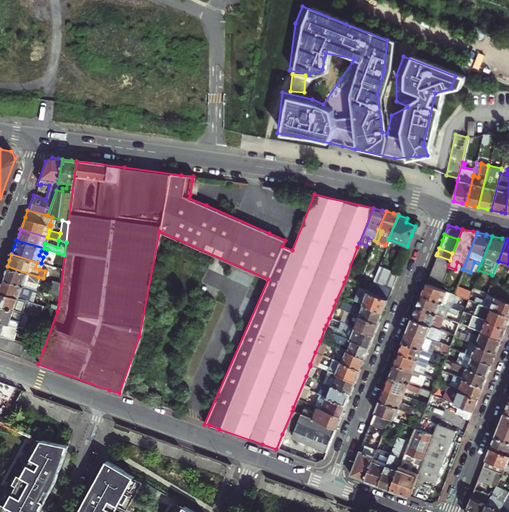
[(434,259),(433,262),(447,268),(448,266),(450,260),(436,255),(434,259)]
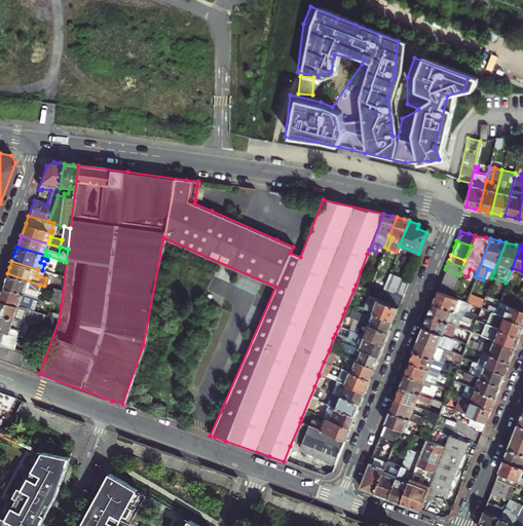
[(443,273),(442,276),(456,283),(459,275),(445,269),(443,273)]
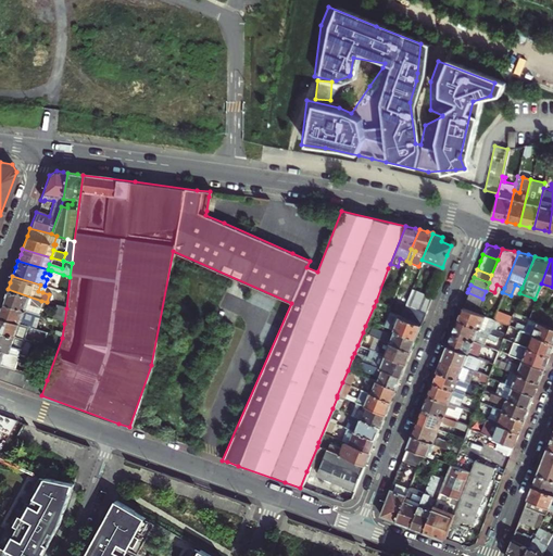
[(5,295),(2,303),(23,310),(25,304),(38,308),(41,301),(8,289),(5,295)]
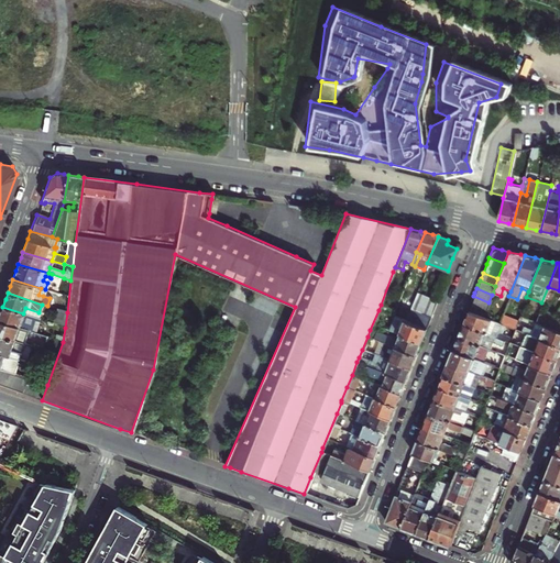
[(408,309),(429,317),(432,310),(436,301),(415,293),(408,309)]
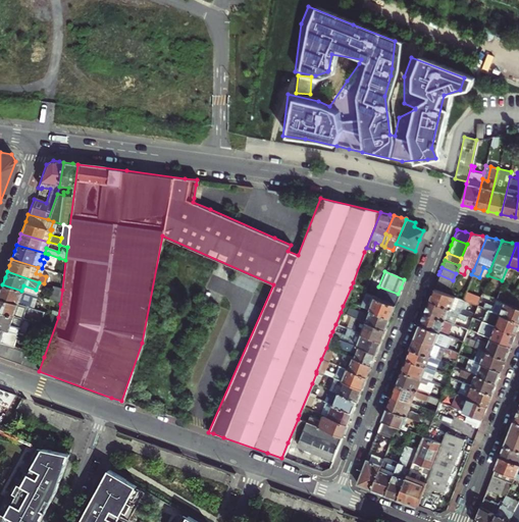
[(436,278),(435,281),(450,288),(453,280),(438,274),(436,278)]
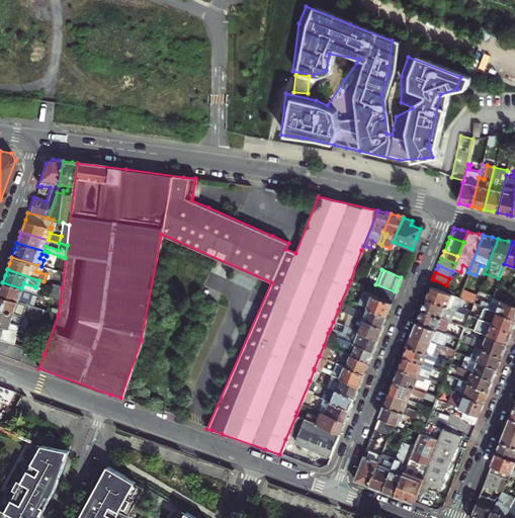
[(431,283),(429,287),(443,292),(446,285),(432,279),(431,283)]
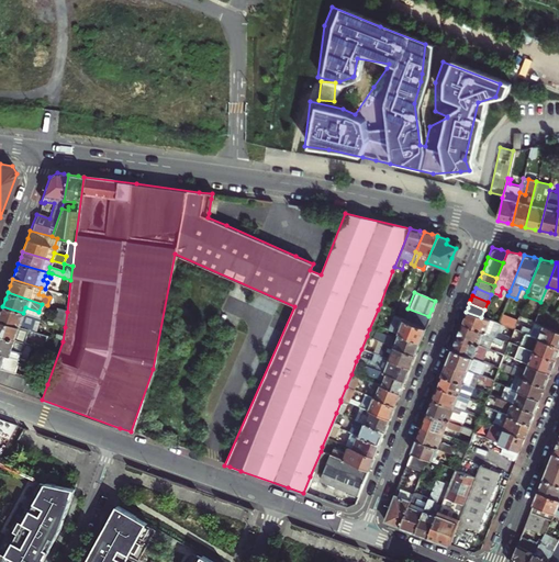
[(23,313),(2,306),(0,312),(0,322),(29,330),(32,319),(37,322),(38,318),(37,317),(23,313)]
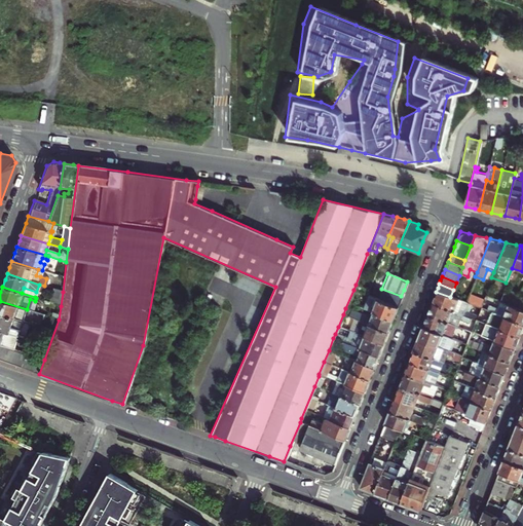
[(24,288),(22,293),(35,297),(36,292),(24,288)]
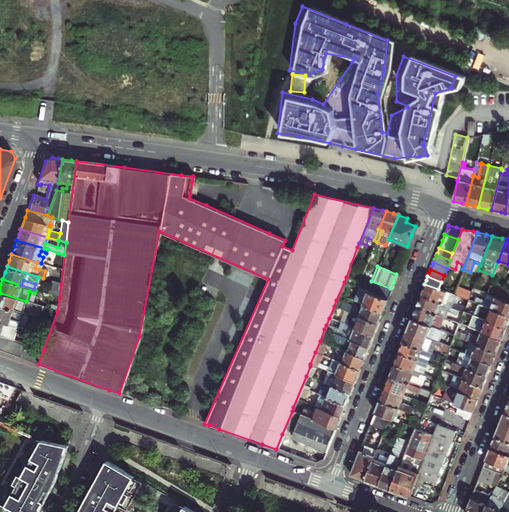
[(390,288),(371,281),(367,291),(386,299),(388,293),(390,288)]
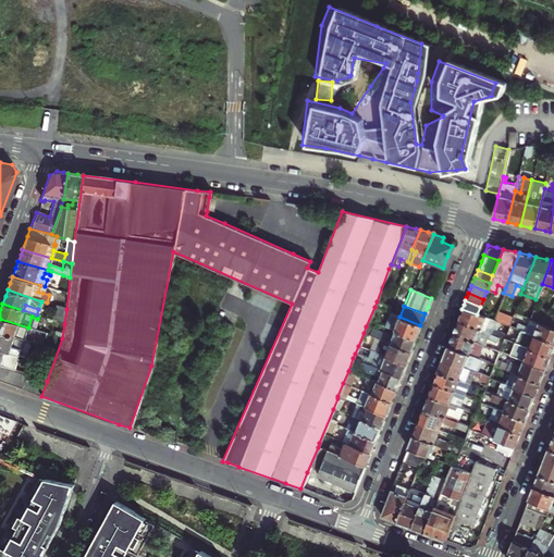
[(66,309),(59,307),(57,321),(64,324),(66,309)]
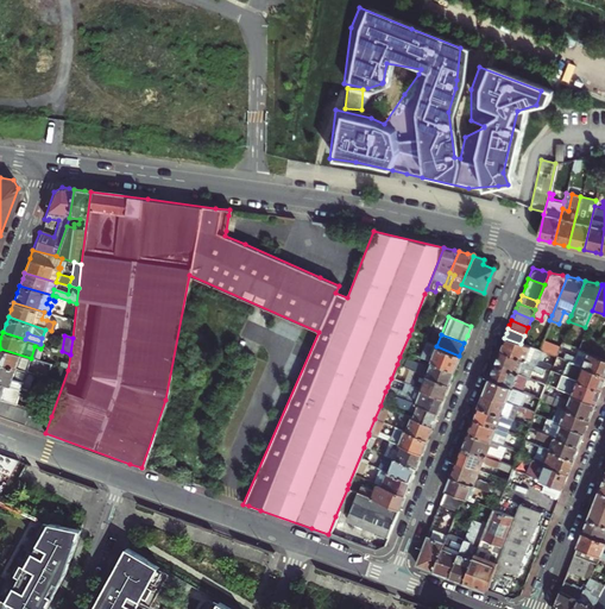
[(459,356),(436,346),(414,338),(408,352),(430,362),(453,370),(457,362),(459,356)]
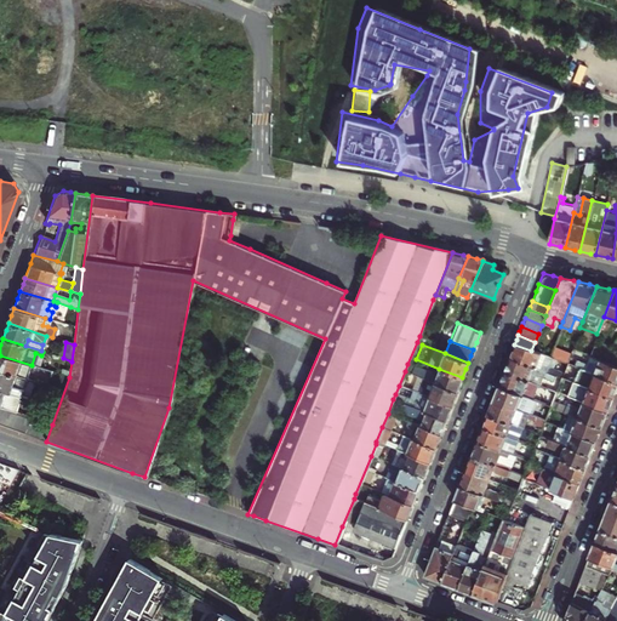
[(508,358),(531,368),(541,371),(560,379),(560,377),(561,374),(547,368),(550,358),(548,358),(531,351),(514,345),(512,352),(508,358)]
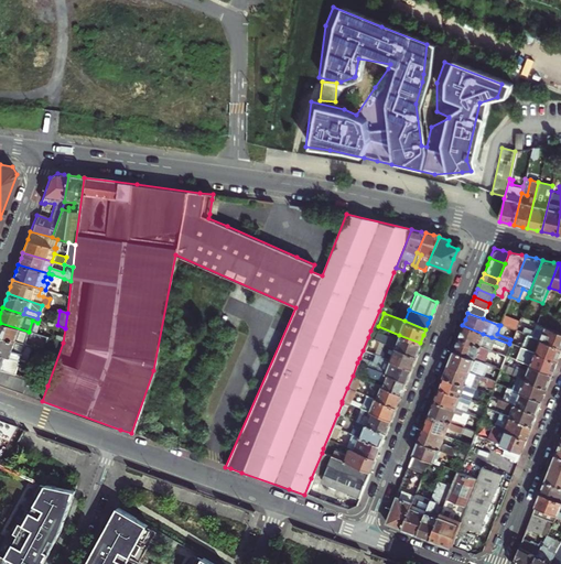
[(538,314),(535,324),(550,329),(553,321),(538,314)]
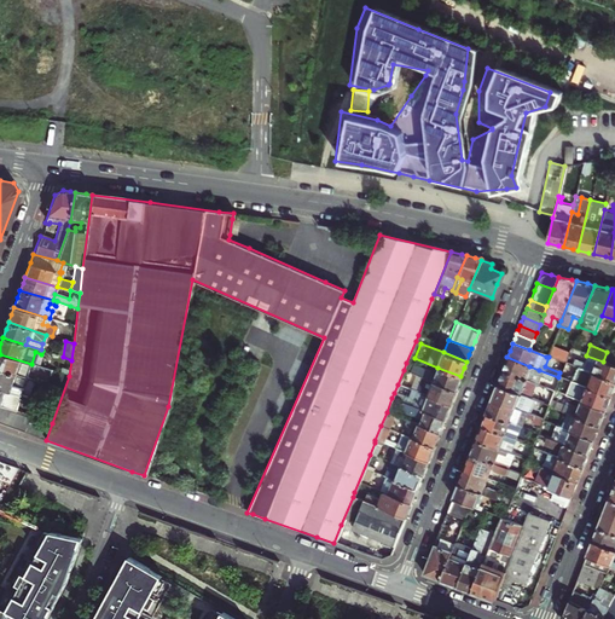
[(567,354),(550,348),(546,357),(549,357),(563,363),(567,354)]
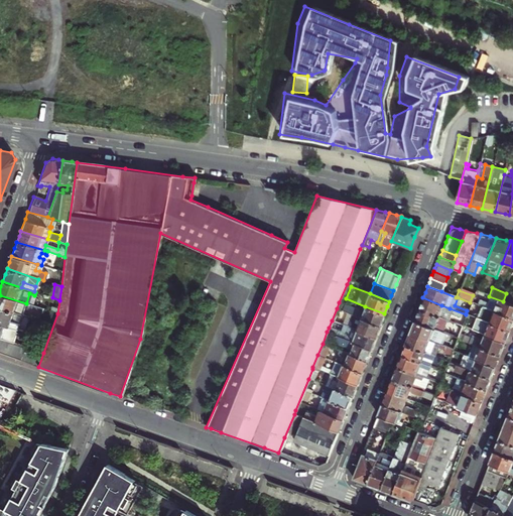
[(512,295),(506,293),(503,301),(512,305),(512,295)]
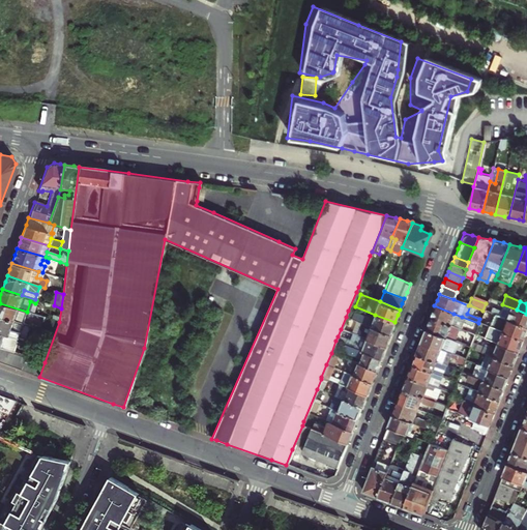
[(27,312),(0,303),(0,316),(21,323),(23,317),(41,322),(42,317),(32,314),(27,312)]
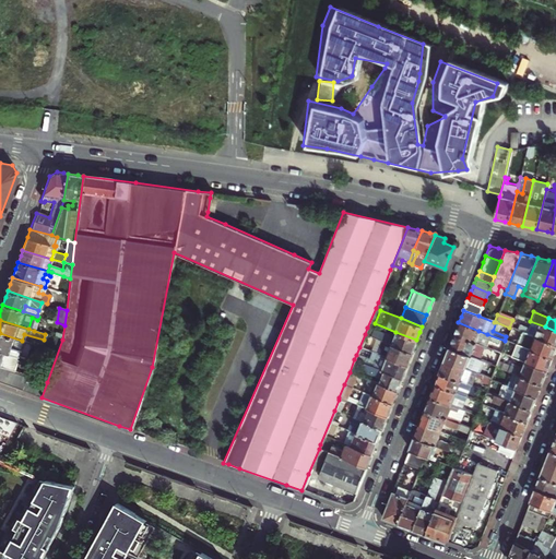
[(555,331),(545,326),(530,321),(527,328),(518,324),(516,330),(521,332),(555,345),(555,342),(555,331)]
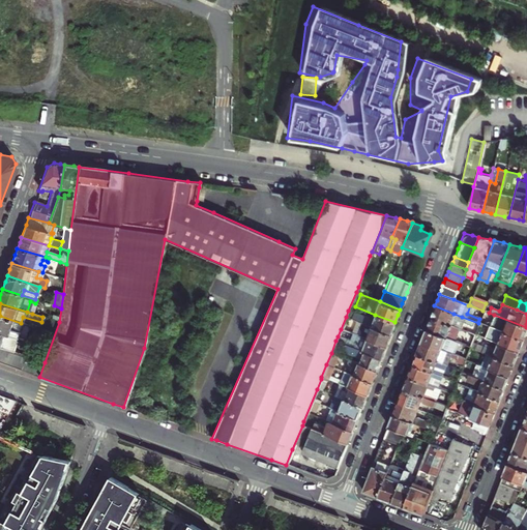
[(59,322),(61,308),(54,305),(52,305),(50,319),(59,322)]
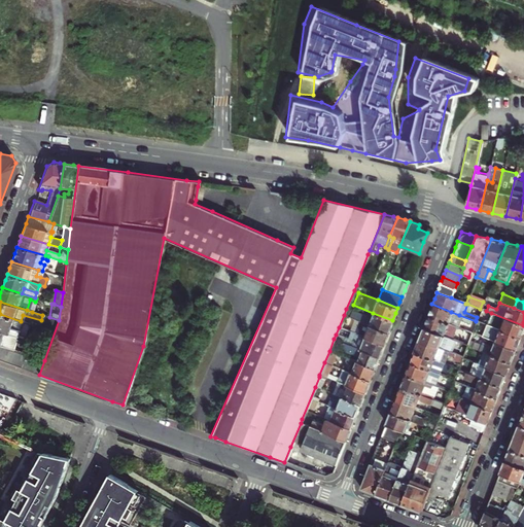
[(451,312),(431,304),(430,308),(427,315),(453,325),(456,327),(458,323),(456,323),(457,319),(450,316),(451,312)]
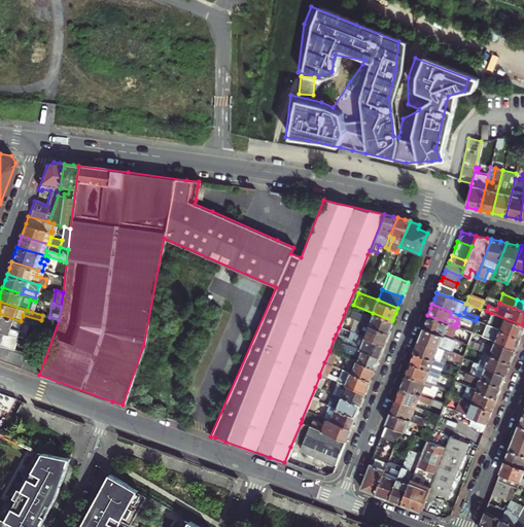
[(392,320),(373,313),(371,318),(368,317),(369,316),(361,313),(361,314),(351,310),(351,311),(346,309),(344,315),(387,332),(390,324),(392,320)]
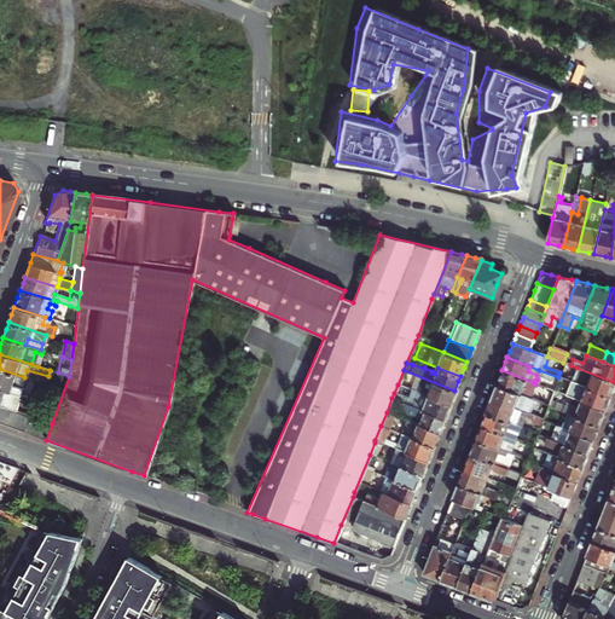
[(576,368),(572,381),(609,395),(613,387),(614,382),(576,368)]
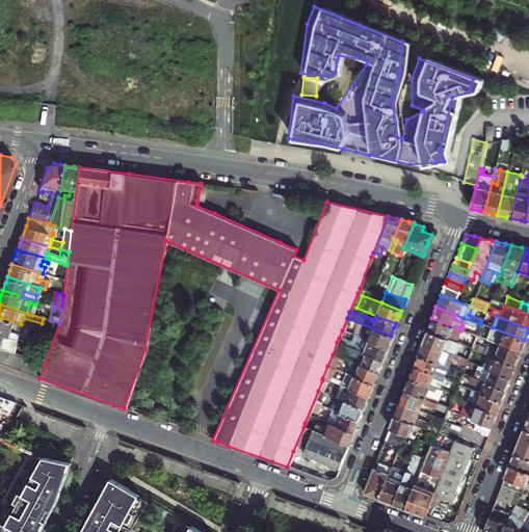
[(21,324),(0,317),(0,334),(17,340),(21,324)]
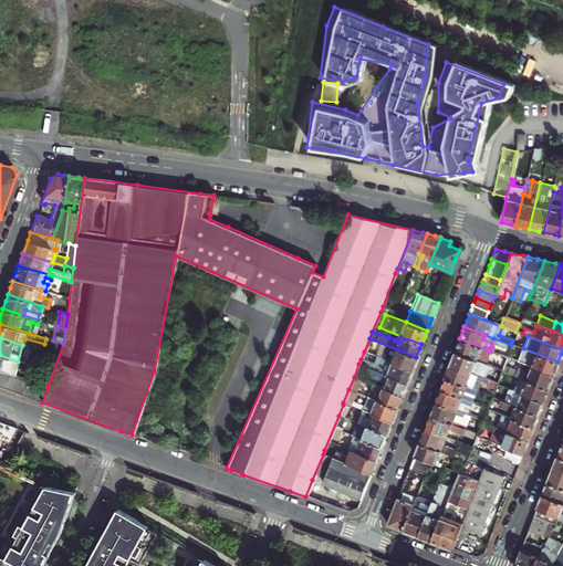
[(416,357),(369,338),(364,352),(371,354),(372,355),(375,348),(385,352),(382,358),(410,370),(414,362),(416,357)]
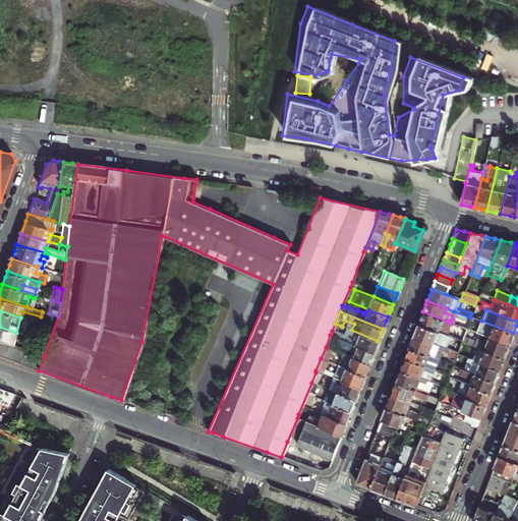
[(420,317),(417,324),(443,334),(448,322),(422,311),(420,317)]
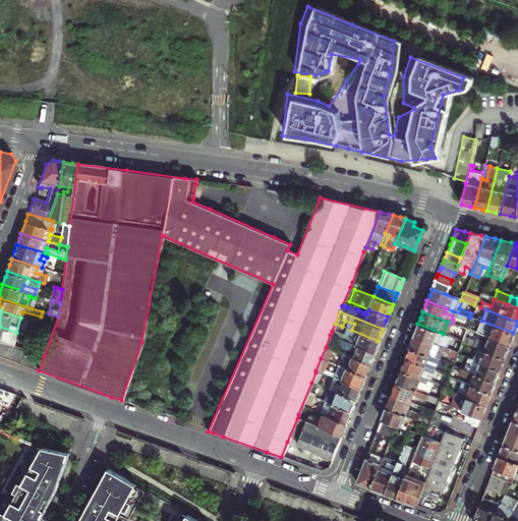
[(490,334),(488,338),(508,345),(511,337),(513,333),(481,321),(470,316),(470,317),(467,323),(479,328),(479,330),(490,334)]
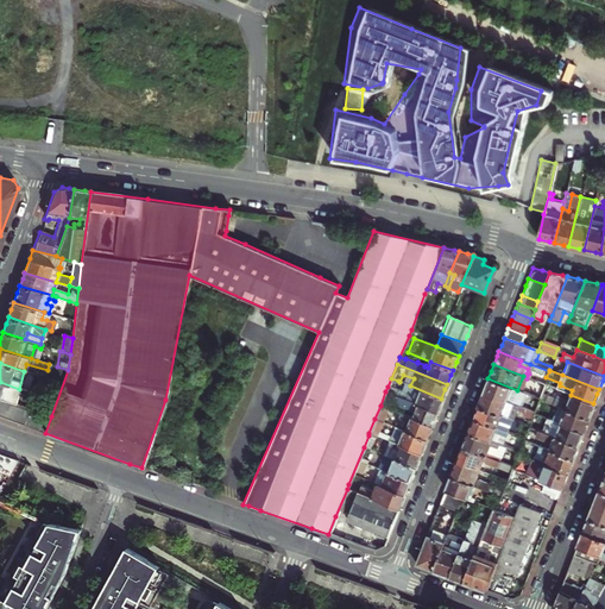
[(517,390),(487,378),(485,384),(481,394),(493,399),(495,396),(504,400),(504,401),(523,409),(524,406),(527,407),(528,403),(518,400),(522,393),(517,390)]
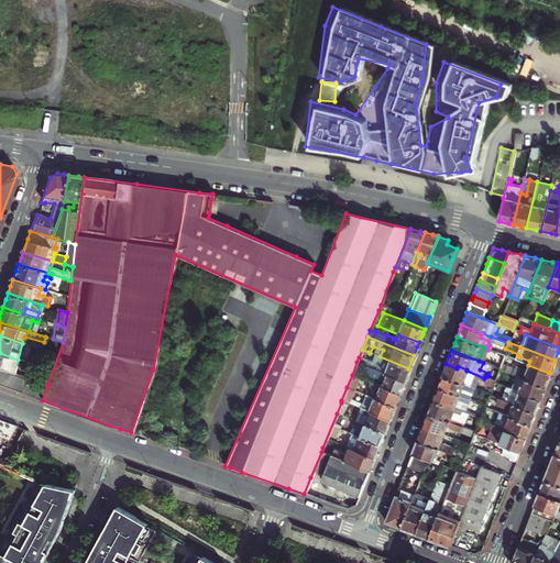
[(18,360),(0,353),(0,370),(8,372),(12,374),(18,360)]
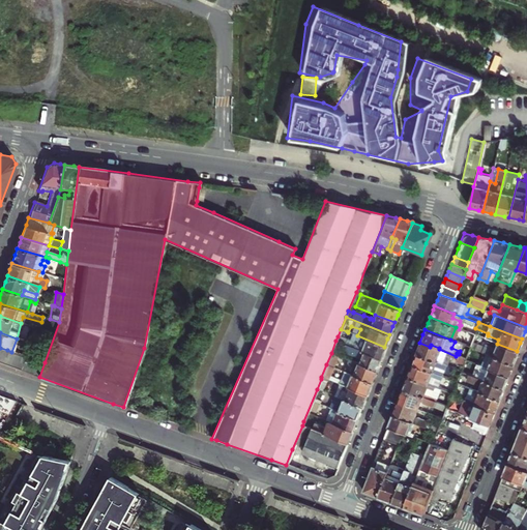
[(351,333),(348,340),(354,343),(357,335),(351,333)]
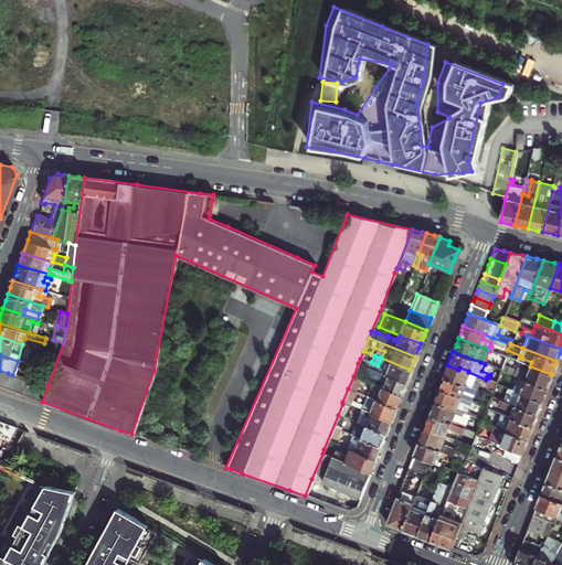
[(410,370),(381,358),(378,365),(371,362),(367,361),(360,359),(358,363),(366,366),(405,382),(409,373),(410,370)]
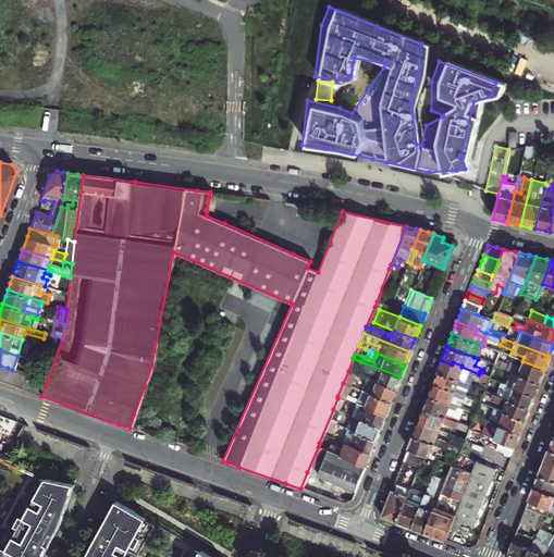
[(452,364),(441,360),(440,364),(436,372),(467,384),(470,374),(478,376),(477,380),(484,383),(487,378),(488,378),(479,374),(462,367),(462,366),(453,362),(452,364)]
